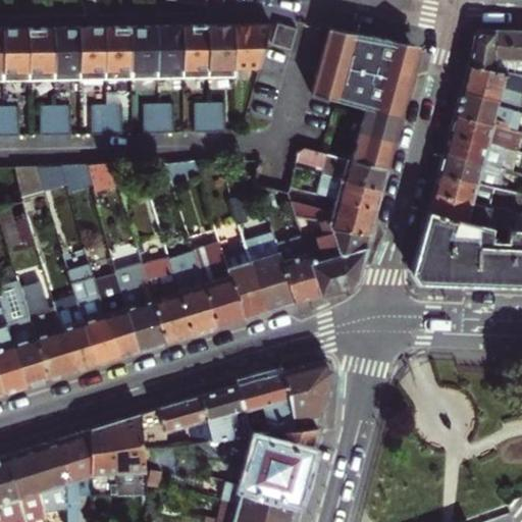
[(368,102),(353,158),(387,167),(392,150),(396,137),(406,100),(418,56),(408,53),(398,50),(401,40),(331,21),(313,87),(368,102)]
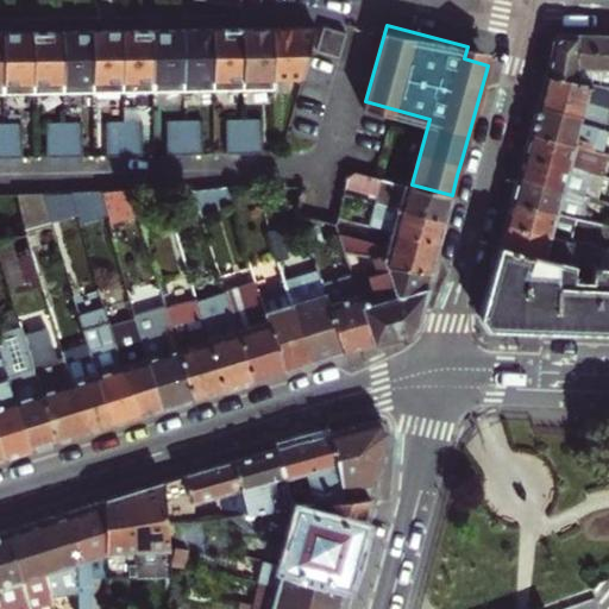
[(344,32),(321,27),(315,51),(338,57),(344,32)]
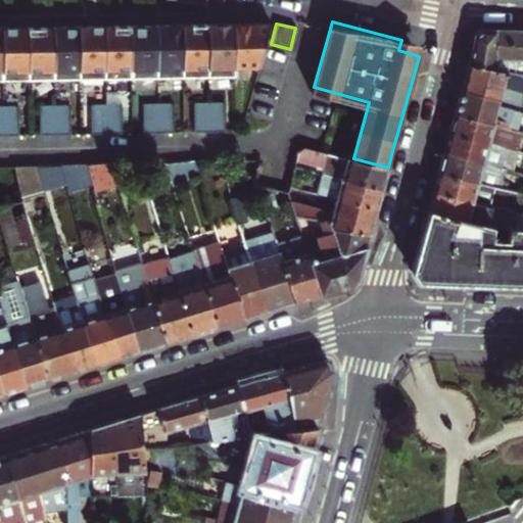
[(212,79),(233,79),(233,68),(238,68),(236,25),(225,26),(210,26),(212,79)]
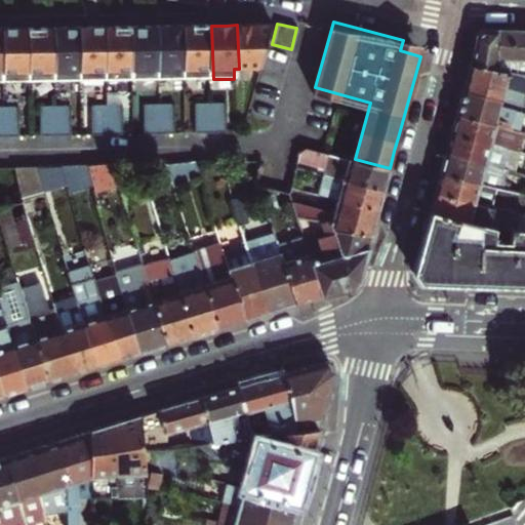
[(239,69),(257,69),(268,25),(253,25),(237,25),(239,69)]
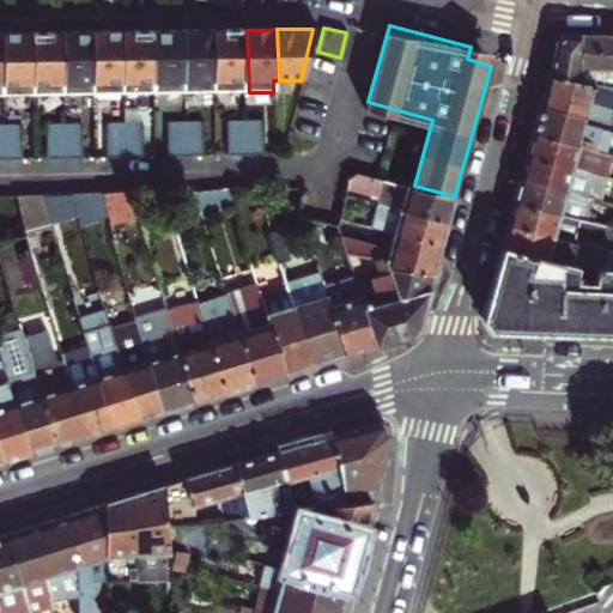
[(157,93),(187,93),(186,30),(171,31),(156,31),(157,93)]
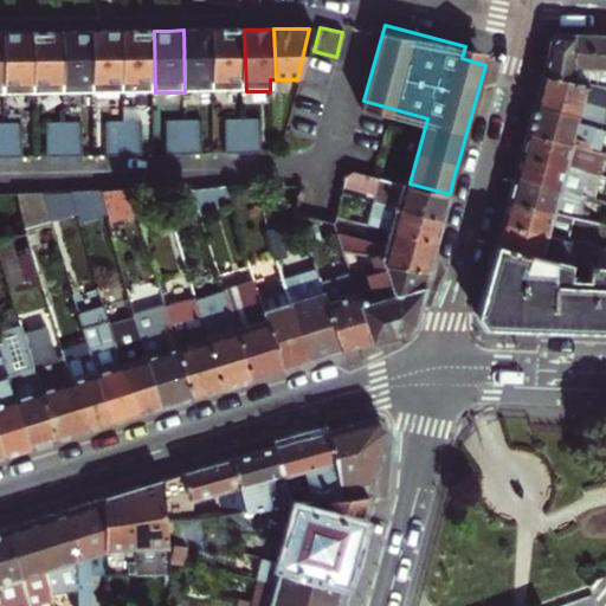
[(185,92),(216,91),(213,30),(199,30),(184,30),(185,92)]
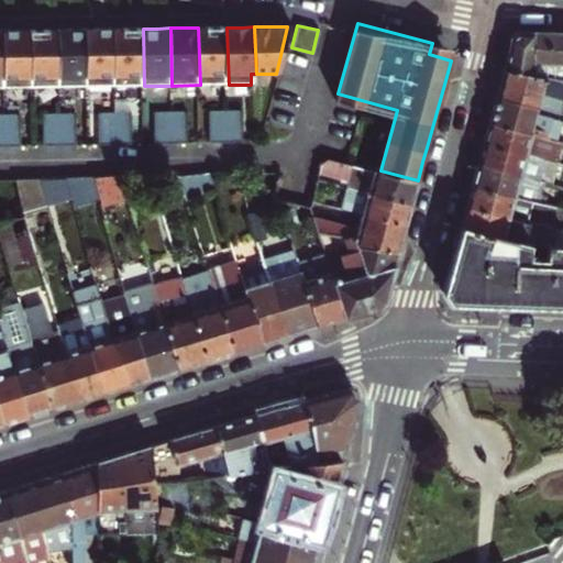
[(200,85),(229,85),(227,28),(214,28),(198,28),(200,85)]
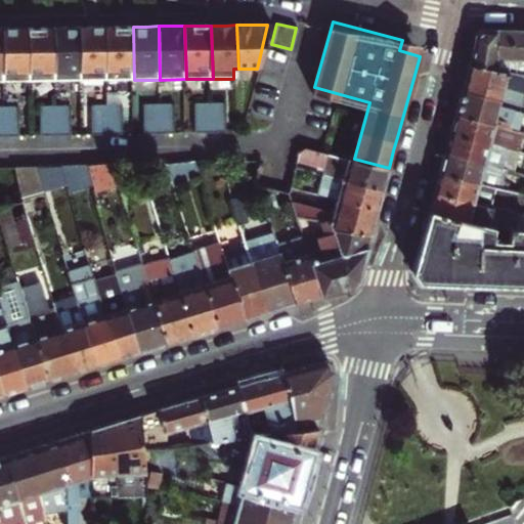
[(82,81),(107,80),(106,27),(94,27),(81,28),(82,81)]
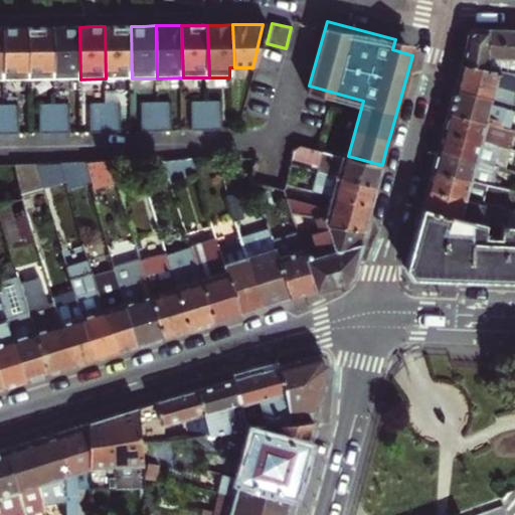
[(106,78),(132,78),(131,26),(119,26),(105,26),(106,78)]
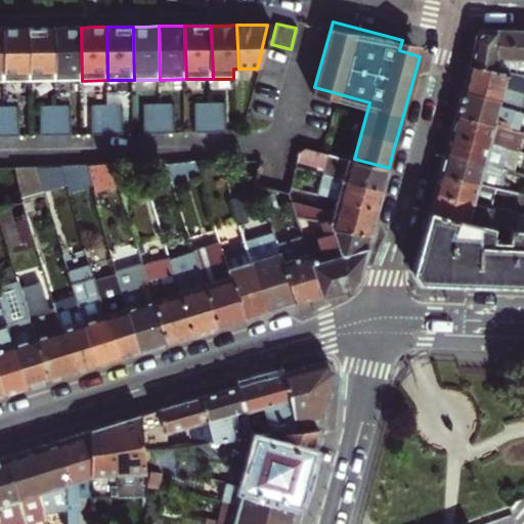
[(3,82),(30,82),(29,28),(15,28),(2,29),(3,82)]
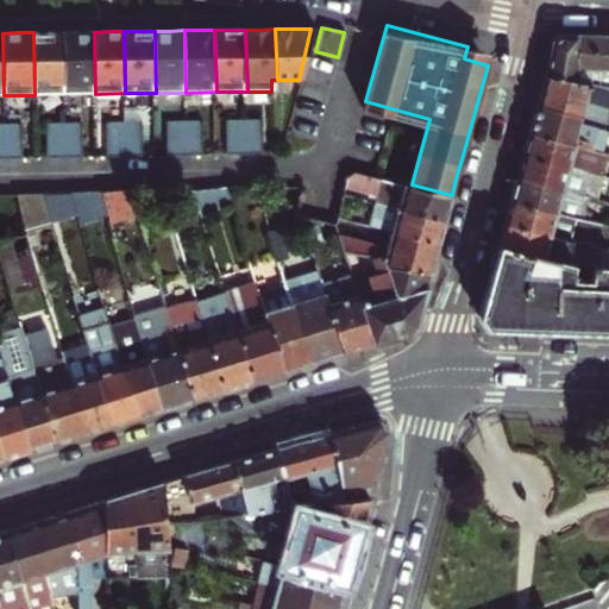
[(35,95),(64,94),(63,32),(48,32),(33,32),(35,95)]
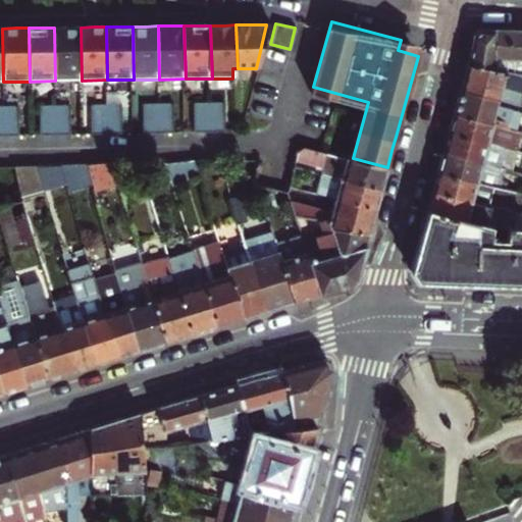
[(55,81),(82,81),(81,28),(67,28),(54,28),(55,81)]
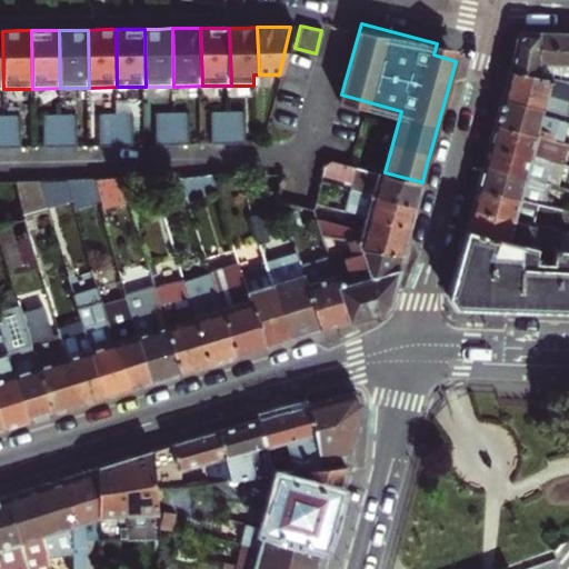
[(568,32),(526,31),(520,35),(515,38),(508,70),(568,81),(568,32)]
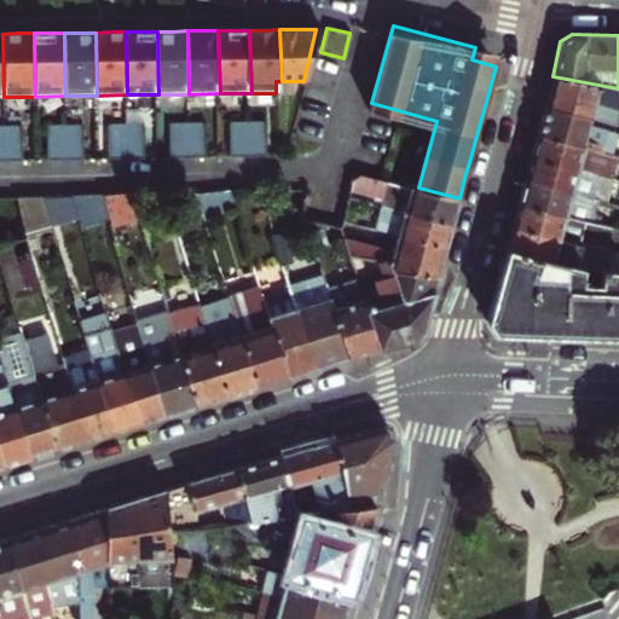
[(618,88),(553,76),(549,93),(545,105),(590,117),(599,119),(600,113),(593,110),(596,98),(600,100),(618,104),(618,88)]
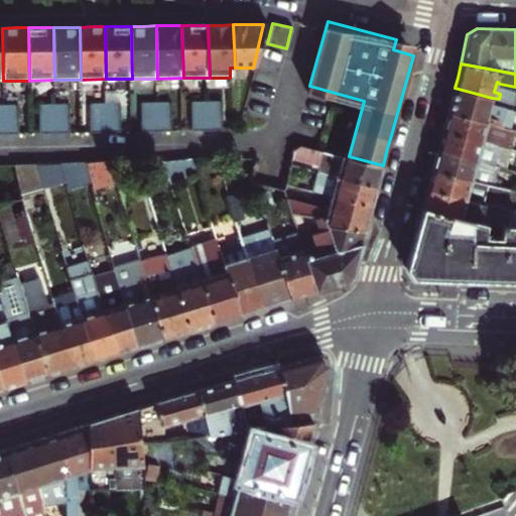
[(450,102),(448,112),(503,127),(509,128),(515,130),(515,114),(514,114),(515,110),(491,104),(492,101),(492,98),(455,88),(454,91),(450,102)]
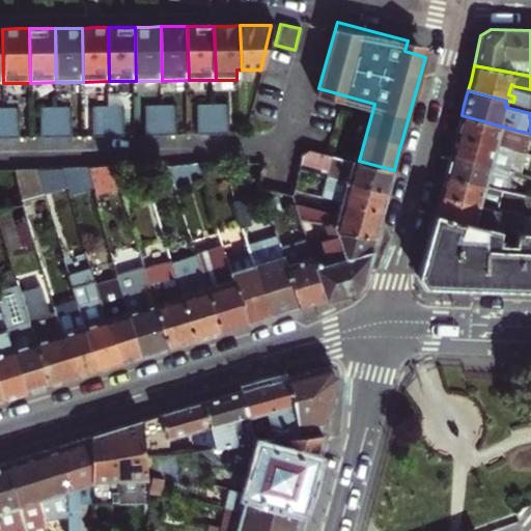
[(197,105),(197,134),(227,134),(227,104),(197,105)]
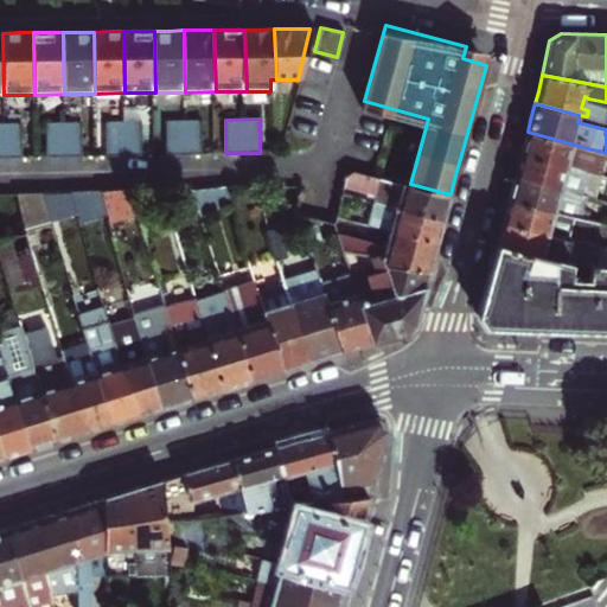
[(166,121),(166,154),(200,154),(200,120),(166,121)]
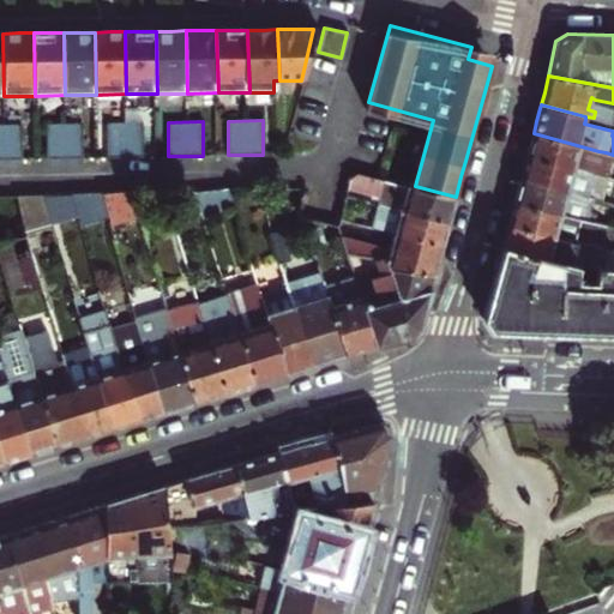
[(46,124),(46,158),(82,158),(82,124),(46,124)]
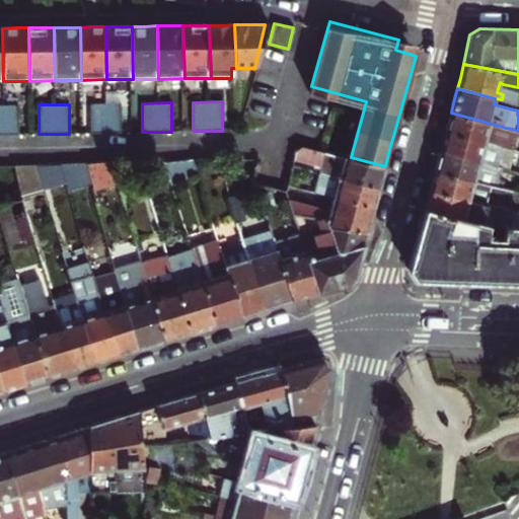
[(90,104),(90,133),(120,133),(120,104),(90,104)]
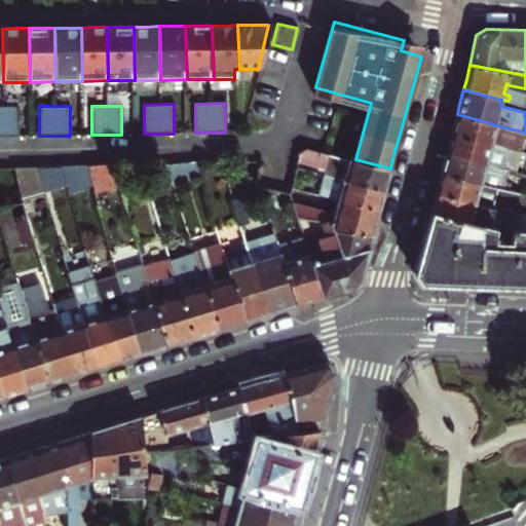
[(0,107),(0,137),(17,137),(17,108),(0,107)]
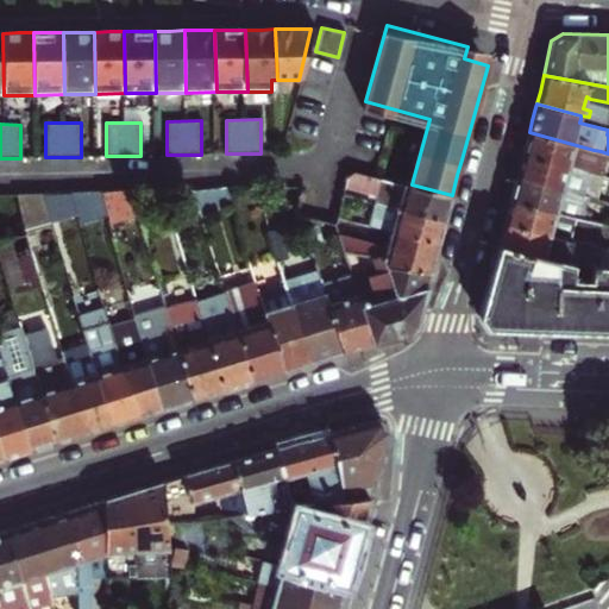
[(526,143),(522,156),(588,174),(594,150),(529,132),(526,143)]
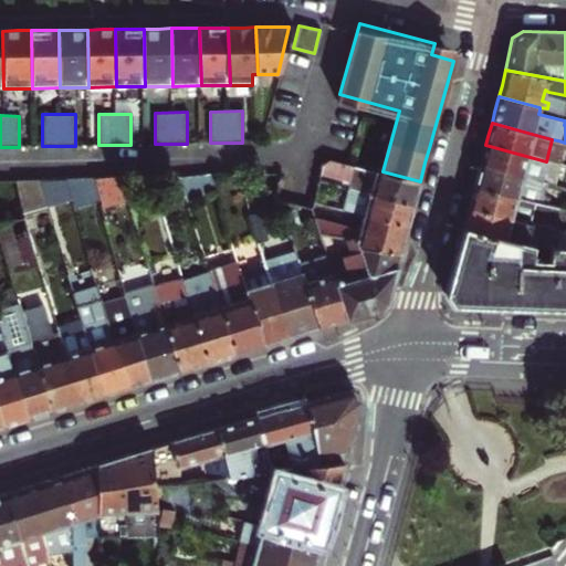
[(558,140),(552,139),(546,161),(552,163),(558,140)]
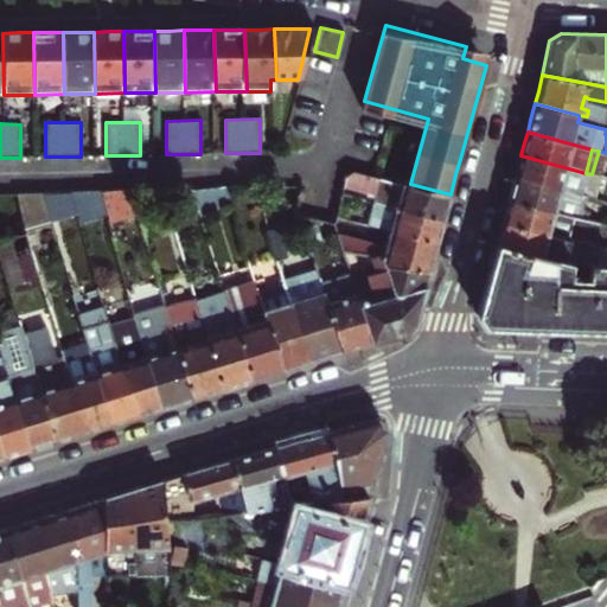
[(582,187),(586,173),(521,155),(517,168),(515,178),(585,197),(594,200),(596,191),(594,190),(582,187)]
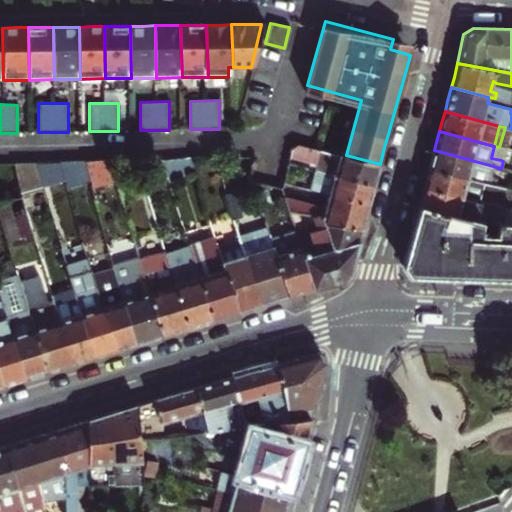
[(317,161),(315,169),(375,183),(377,174),(380,164),(346,155),(302,143),(295,150),(311,155),(309,160),(317,161)]
